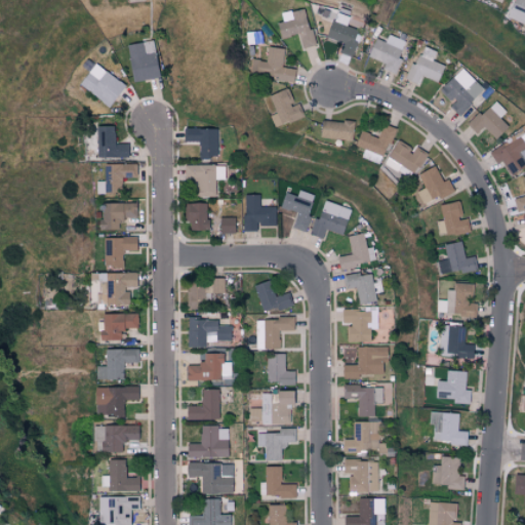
[(524,0),(513,0),(508,17),(524,24),(524,0)]
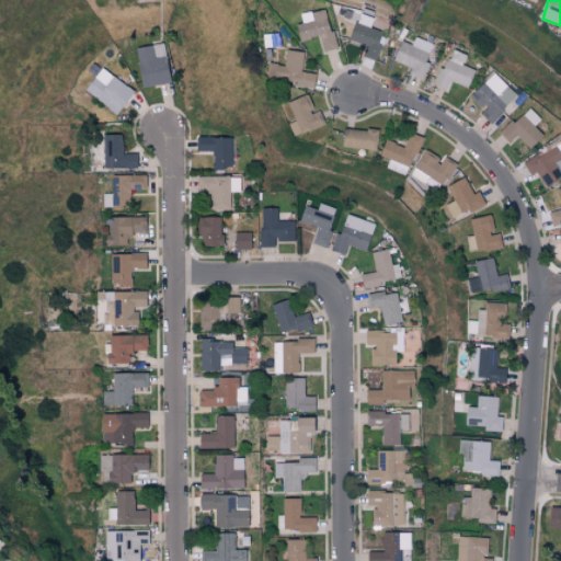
[(335,48),(324,8),(299,14),(301,23),(296,24),(299,41),(319,36),(322,52),(335,48)]
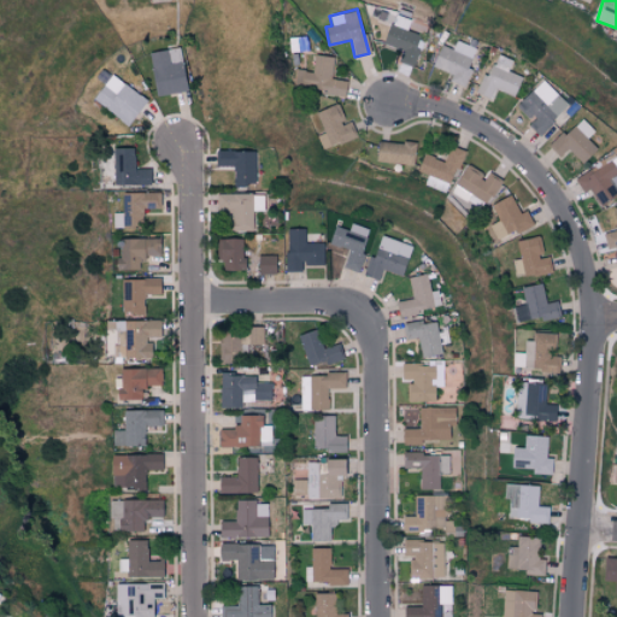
[(386,45),(401,51),(398,62),(412,66),(424,36),(393,24),(386,45)]
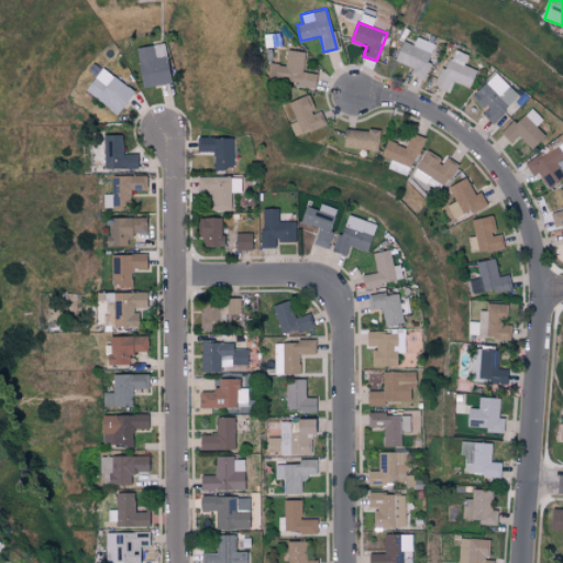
[(412,45),(403,41),(394,61),(412,67),(410,73),(421,78),(435,45),(416,37),(412,45)]
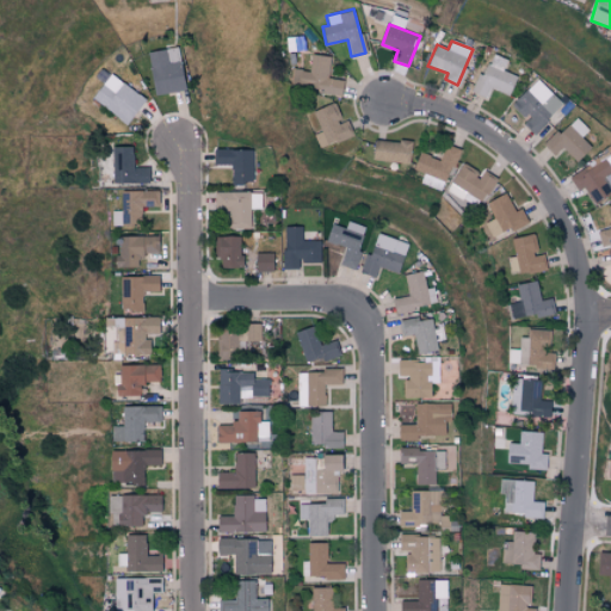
[(177,47),(147,51),(154,94),(184,90),(177,47)]
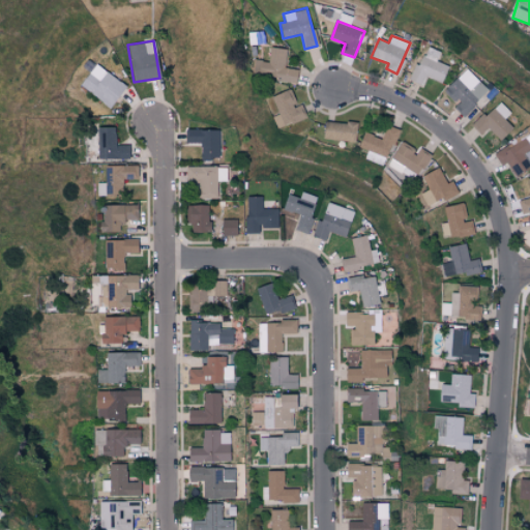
[(440,52),(423,46),(411,81),(420,84),(423,76),(441,82),(447,65),(436,61),(440,52)]
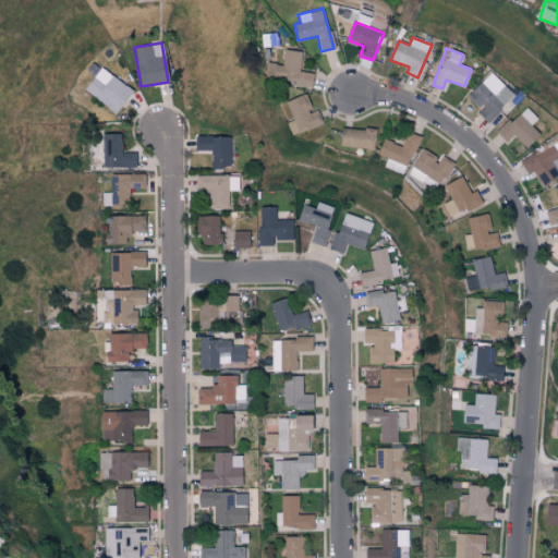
[(313,73),(300,71),(302,51),(284,49),(282,64),(266,62),(264,80),(312,85),(313,73)]
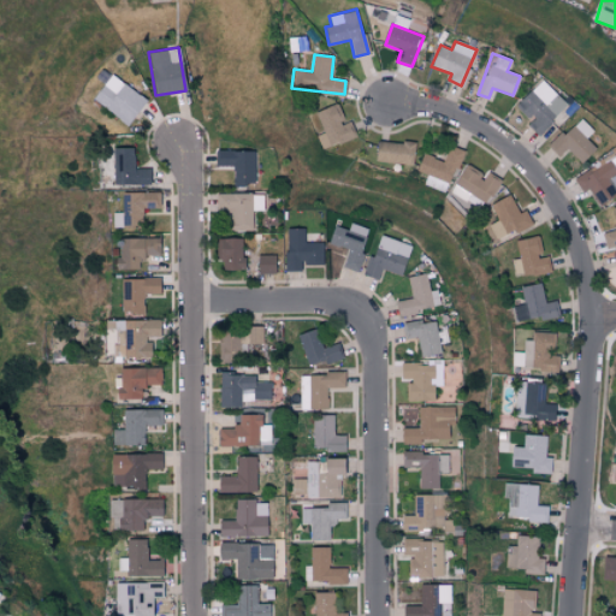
[(144,100),(111,73),(92,99),(125,125),(144,100)]
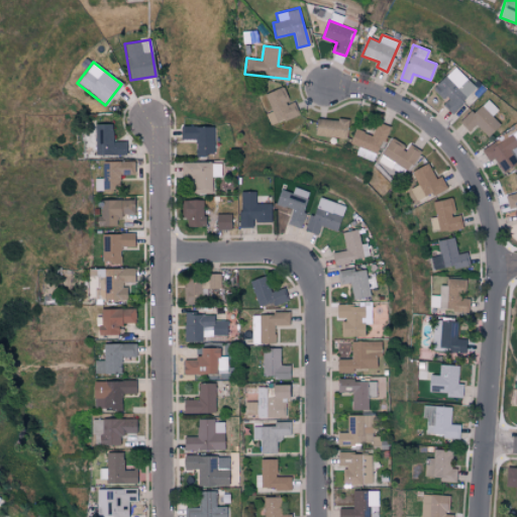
[(476,88),(453,66),(433,87),(446,100),(442,104),(451,113),(476,88)]
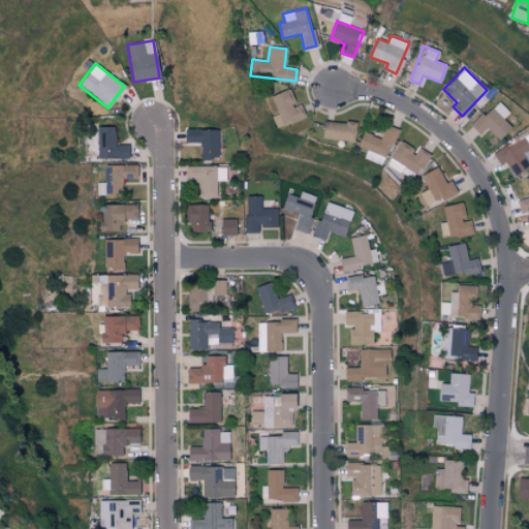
[(278,114),(272,117),(276,129),(303,118),(298,105),(296,106),(289,89),(271,97),(278,114)]
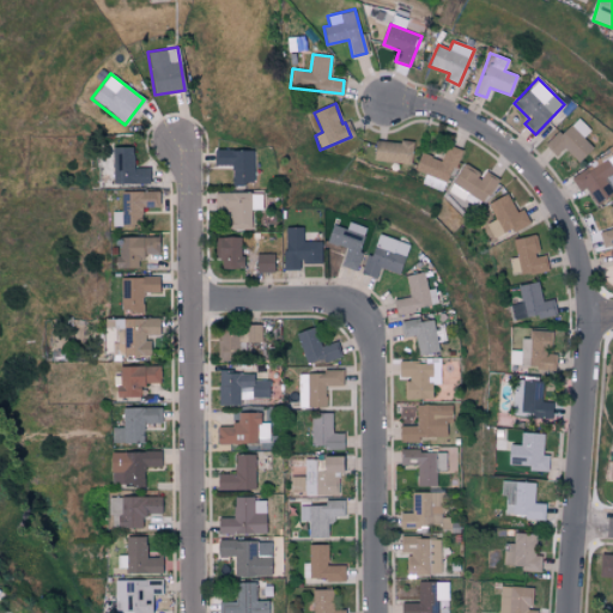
[(546,145),(556,156),(564,147),(577,162),(593,147),(583,138),(590,131),(576,116),(546,145)]
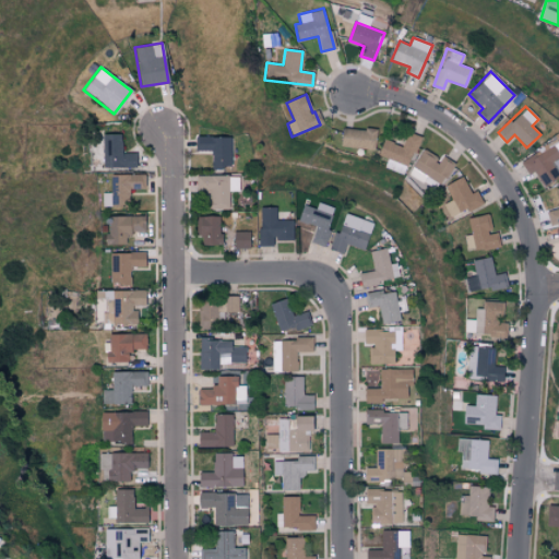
[(340,145),(373,151),(377,131),(342,126),(340,145)]
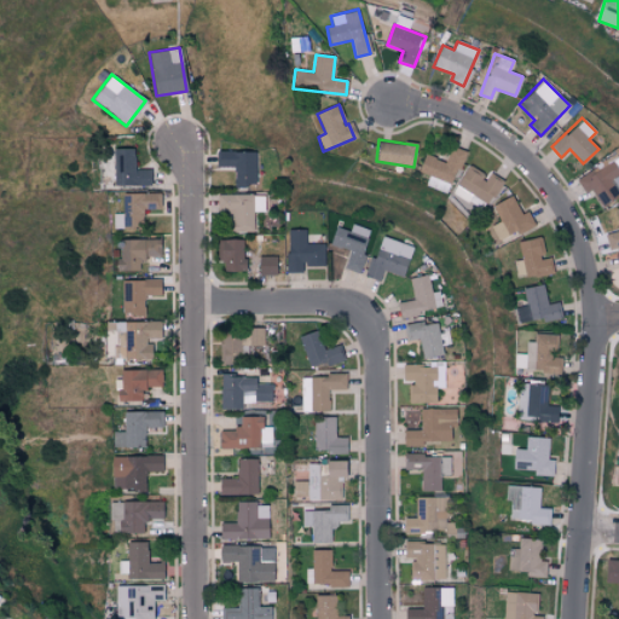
[(426,185),(449,194),(464,151),(452,146),(446,162),(424,154),(418,172),(429,175),(426,185)]
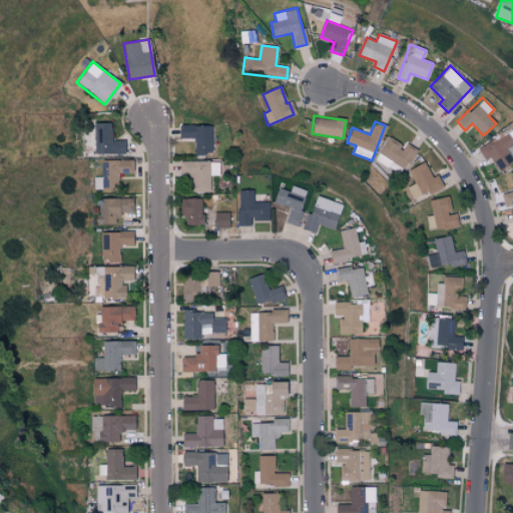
[(93,154),(124,153),(124,140),(111,140),(111,123),(93,123),(93,154)]
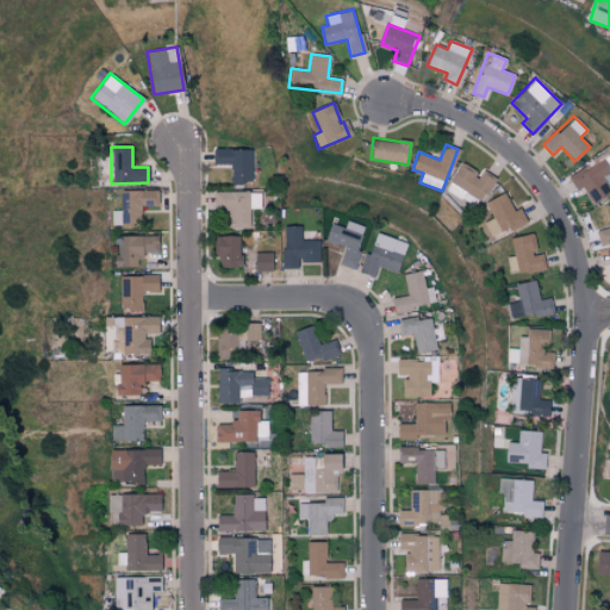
[(251,149),(212,149),(212,165),(231,166),(230,182),(251,184),(251,149)]
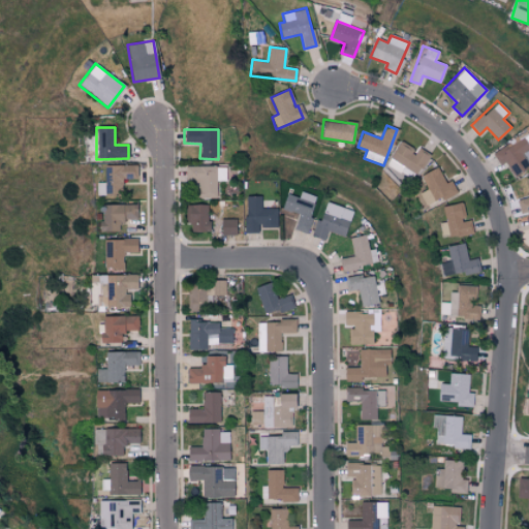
[(506,161),(512,176),(528,167),(528,164),(523,152),(528,149),(528,147),(525,137),(493,152),(499,164),(506,161)]
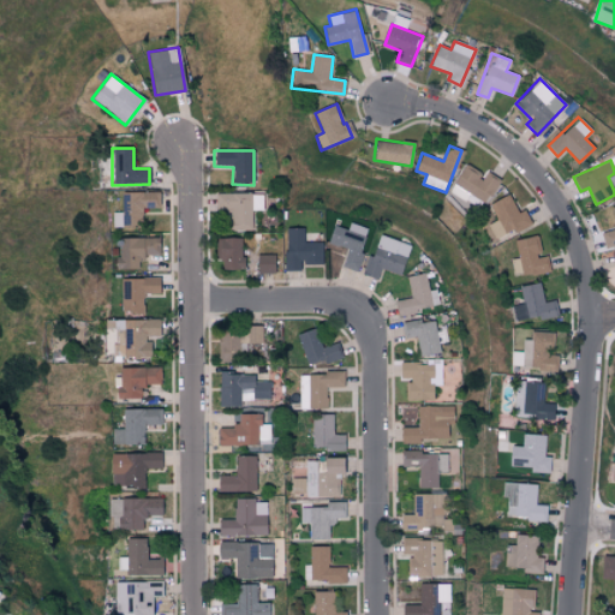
[(452,192),(485,207),(497,178),(483,172),(463,163),(452,192)]
